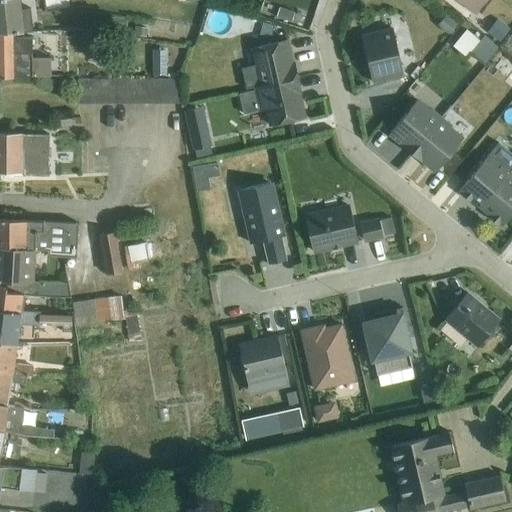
[(0,0),(0,32),(15,32),(34,31),(32,7),(22,8),(21,0),(0,0)]
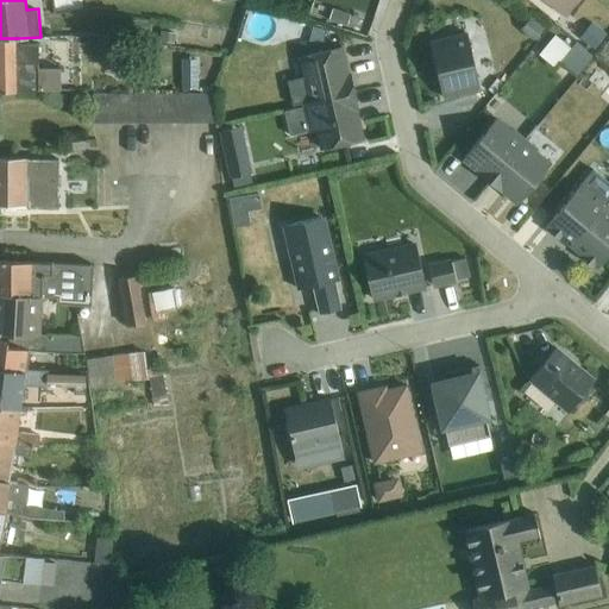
[(542,0),(566,16),(577,0),(542,0)]
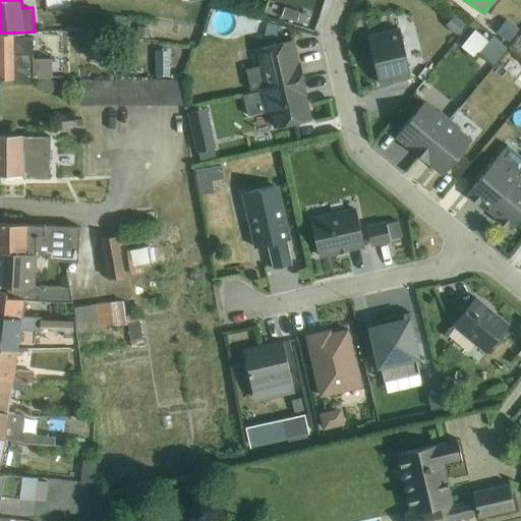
[(285,7),(282,17),(297,22),(300,12),(285,7)]
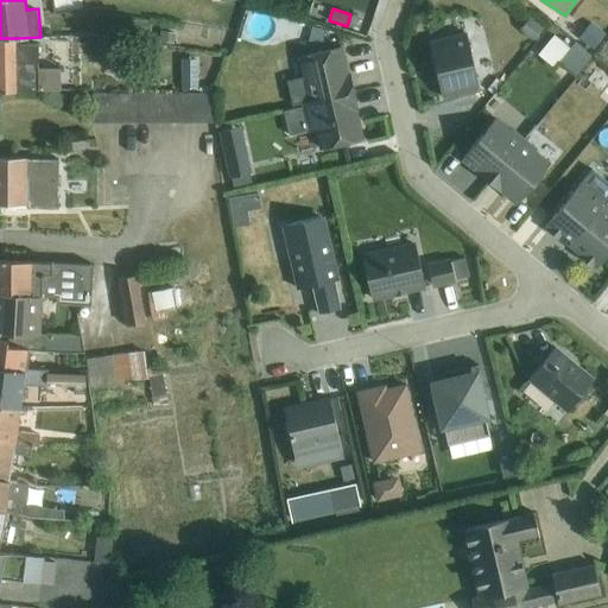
[(531,17),(520,30),(533,40),(544,29),(531,17)]
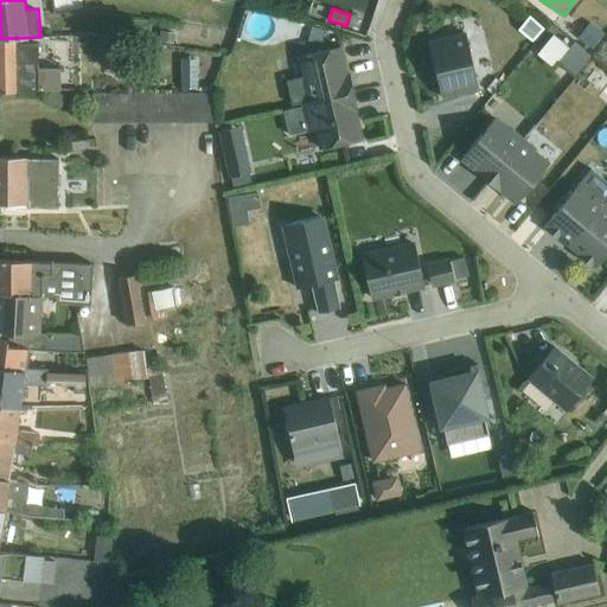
[(590,21),(579,38),(594,50),(606,34),(590,21)]
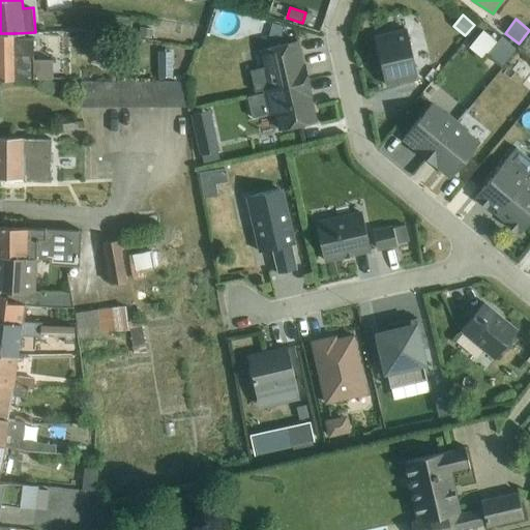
[(407,29),(375,37),(386,85),(418,78),(407,29)]
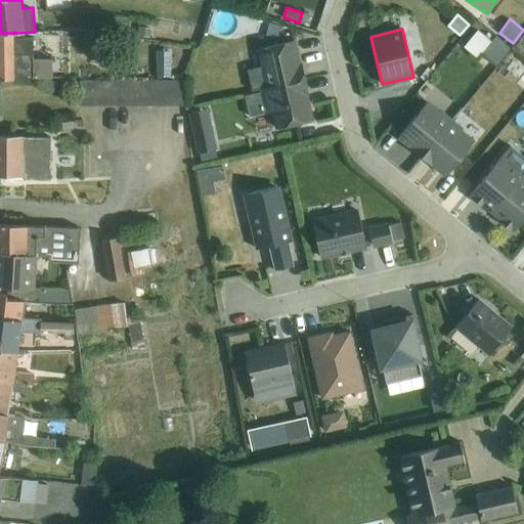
[(477,30),(464,46),(478,57),(482,51),(496,63),(510,48),(495,37),(491,41),(477,30)]
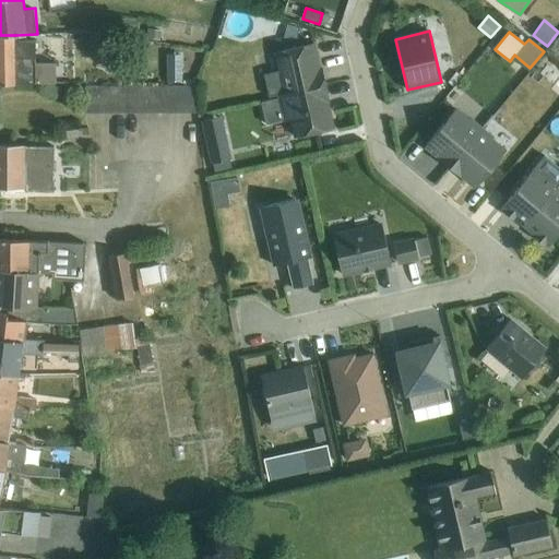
[(16,35),(0,35),(0,83),(56,83),(56,63),(35,63),(35,40),(16,40),(16,35)]
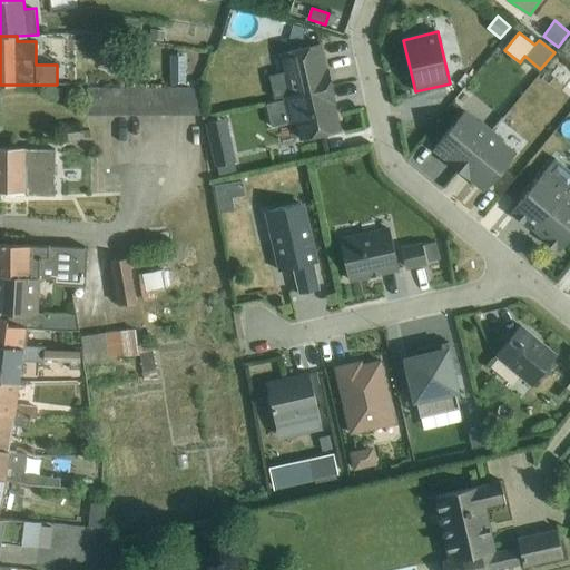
[(290,96),(332,86),(328,69),(326,69),(321,45),(279,53),(284,72),(269,77),(275,100),(284,98),(290,96)]
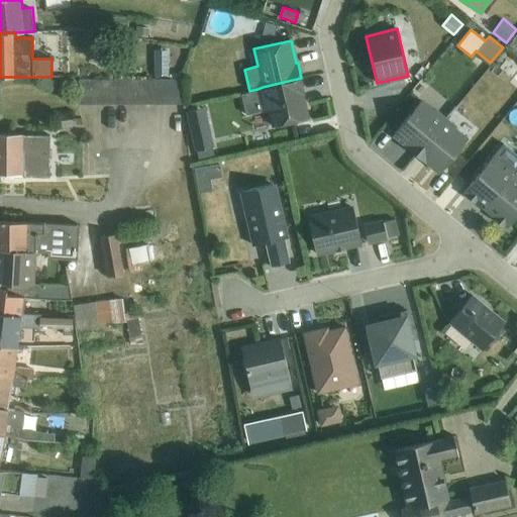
[(168,48),(152,48),(152,70),(168,70),(168,48)]
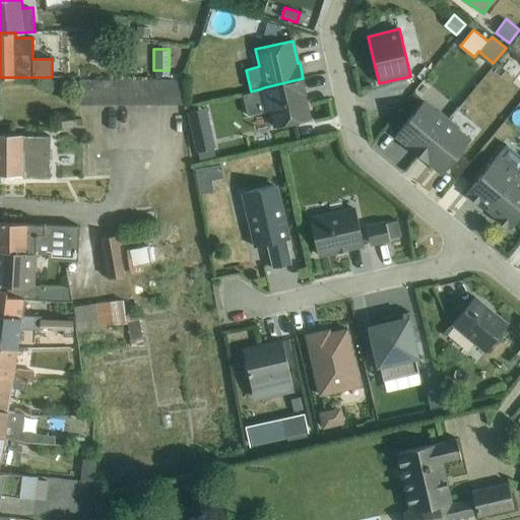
[(264,87),(259,89),(259,91),(243,95),(248,116),(270,111),(273,127),(310,119),(305,94),(307,94),(303,78),(264,87)]
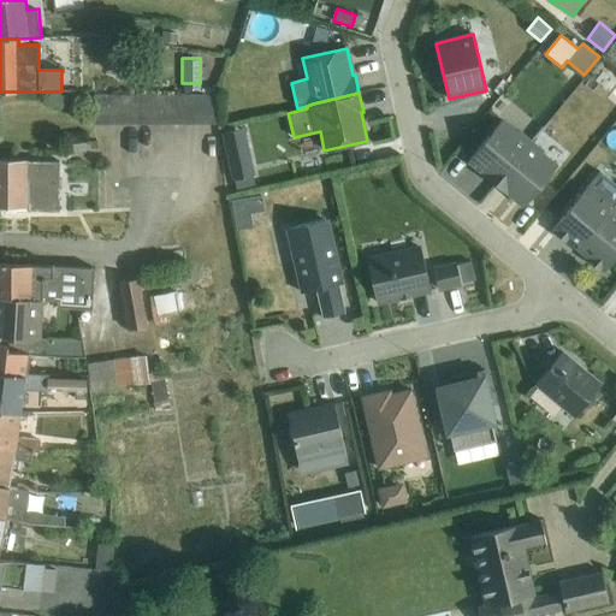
[(218,94),(94,95),(95,125),(218,124),(218,94)]
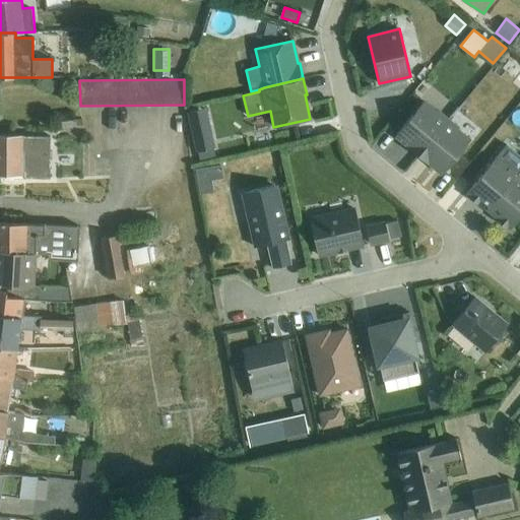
[(418,154),(450,118),(440,110),(439,111),(425,100),(396,134),(409,145),(408,146),(418,154)]
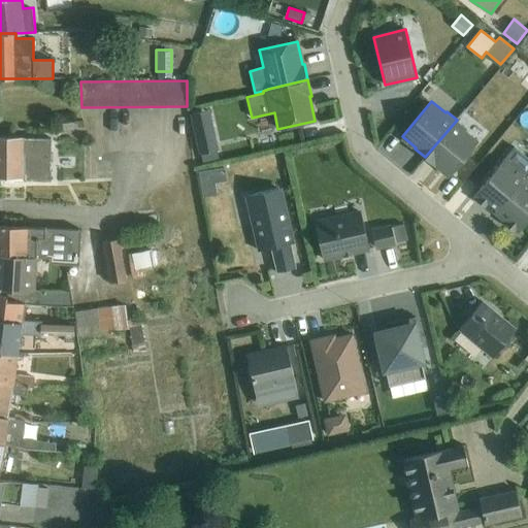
[(76,113),(62,116),(64,131),(85,128),(85,121),(77,121),(76,113)]
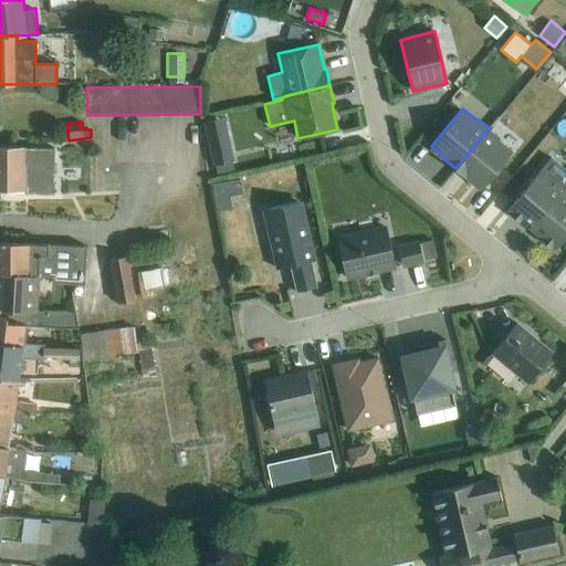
[(490,128),(456,168),(468,178),(469,177),(483,188),(514,152),(500,139),(501,137),(490,128)]
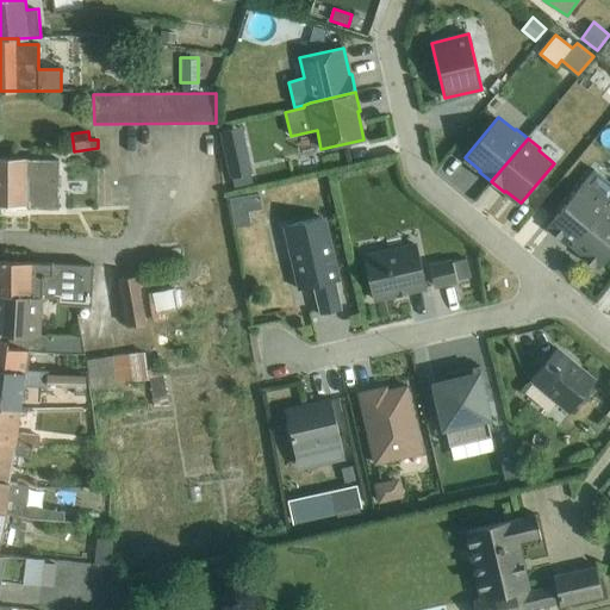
[(260,155),(229,161),(234,184),(265,178),(260,155)]
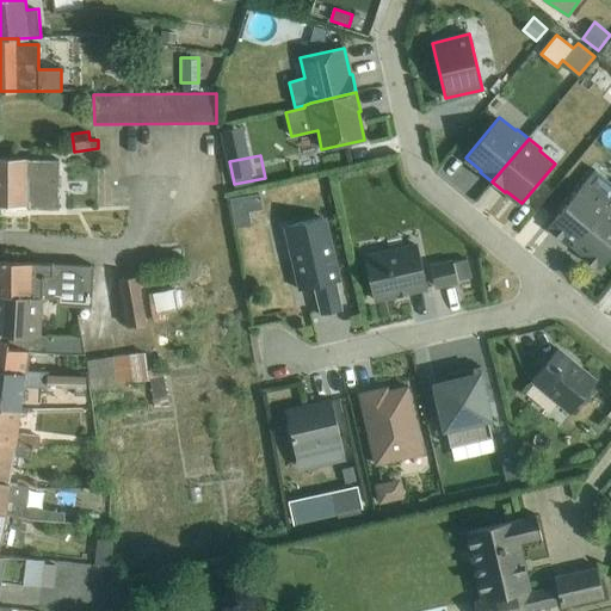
[(28,208),(29,161),(0,159),(0,202),(4,203),(4,207),(6,209),(10,210),(17,211),(17,208),(28,208)]
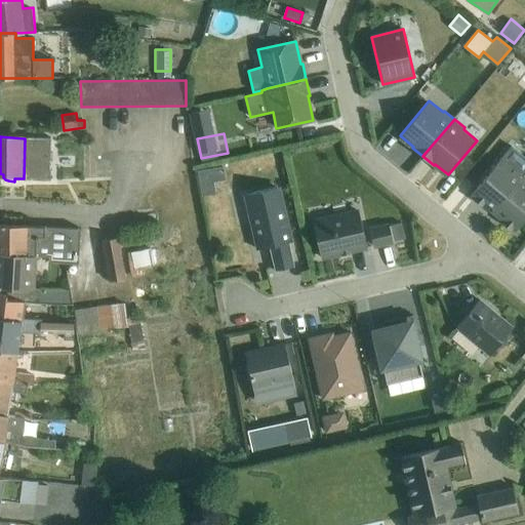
[(25,138),(24,178),(51,178),(51,137),(25,138)]
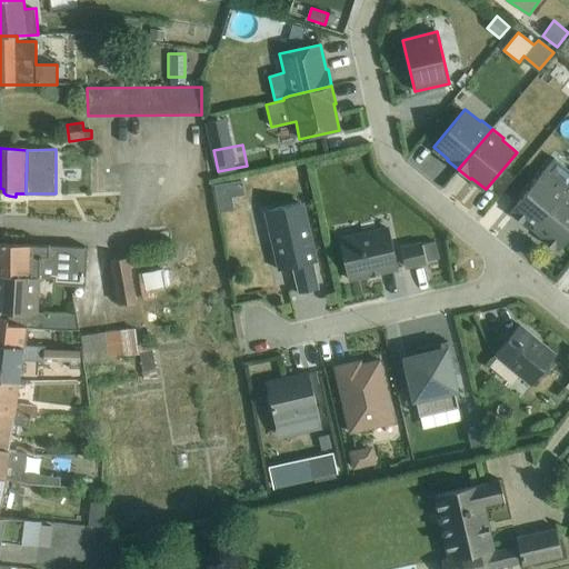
[(536,230),(568,189),(568,170),(553,158),(511,210),(516,213),(513,216),(522,222),(523,221),(536,230)]
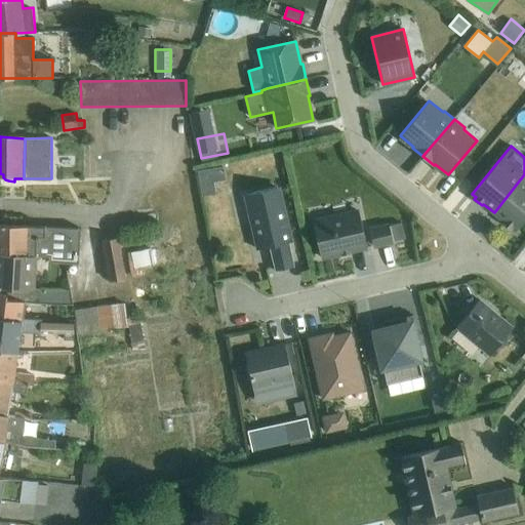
[(224,164),(198,168),(202,195),(216,192),(213,179),(226,178),(224,164)]
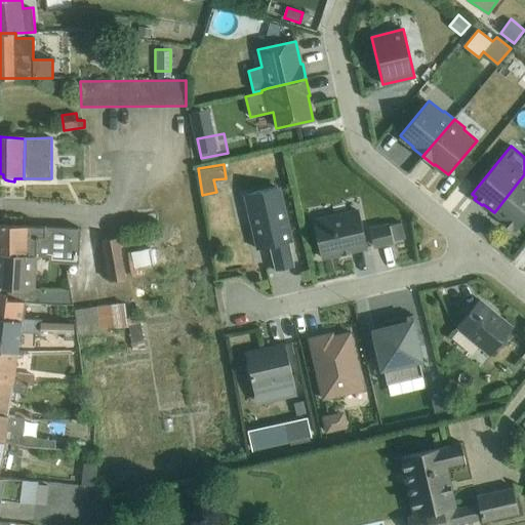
[(524,174),(494,212),(505,221),(502,223),(511,230),(512,228),(516,231),(524,219),(524,174)]
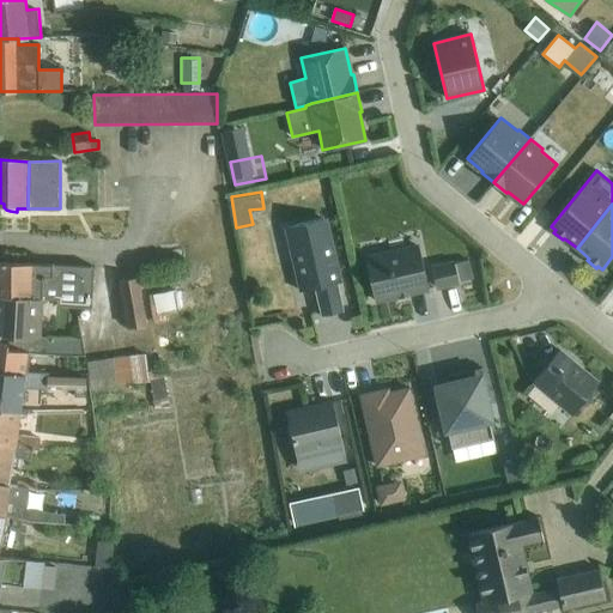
[(329,218),(284,228),(298,292),(315,289),(321,316),(345,310),(338,283),(344,281),(329,218)]
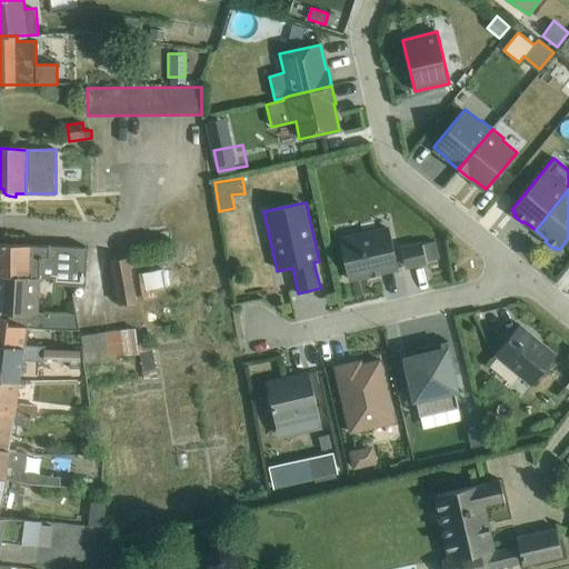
[(389,229),(340,240),(349,279),(398,268),(389,229)]
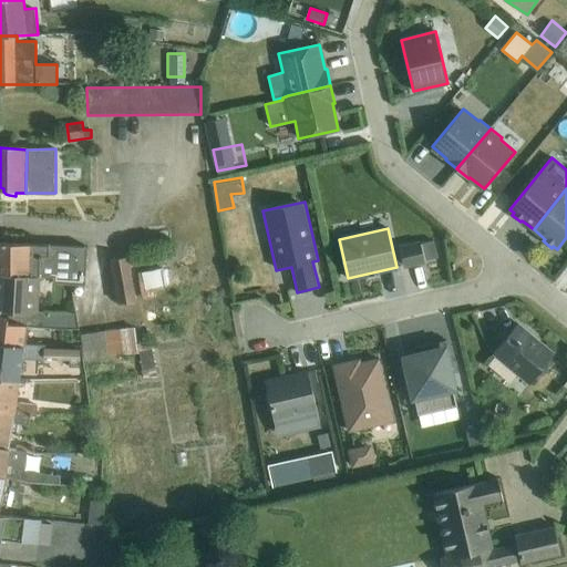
[(434,240),(400,248),(403,265),(437,257),(434,240)]
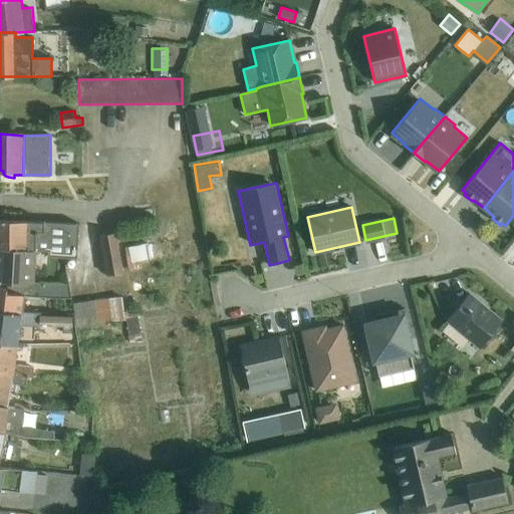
[(0,248),(36,250),(48,250),(48,256),(77,258),(79,224),(0,219),(0,248)]
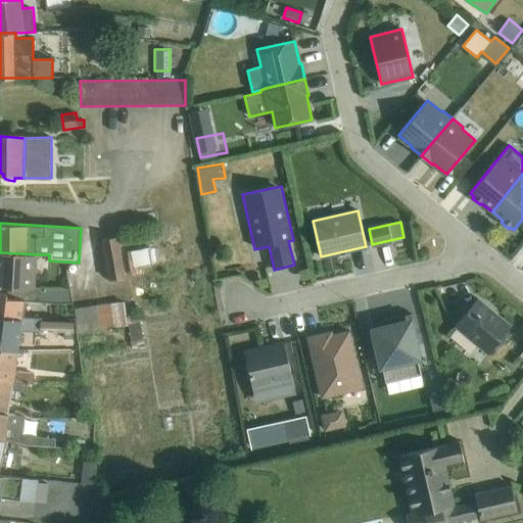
[(119,236),(101,239),(109,281),(126,278),(119,236)]
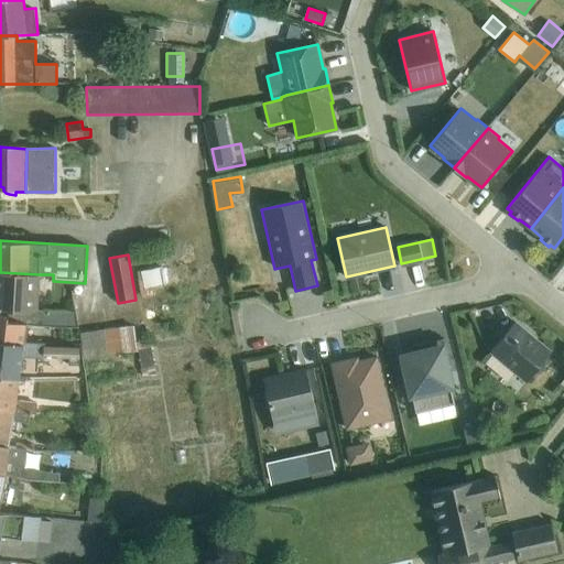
[(160,267),(137,271),(142,297),(156,294),(155,285),(163,283),(160,267)]
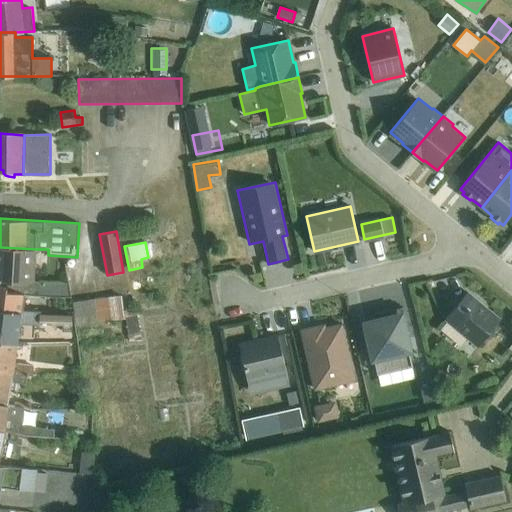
[(0,279),(7,280),(35,281),(36,249),(0,247),(0,279)]
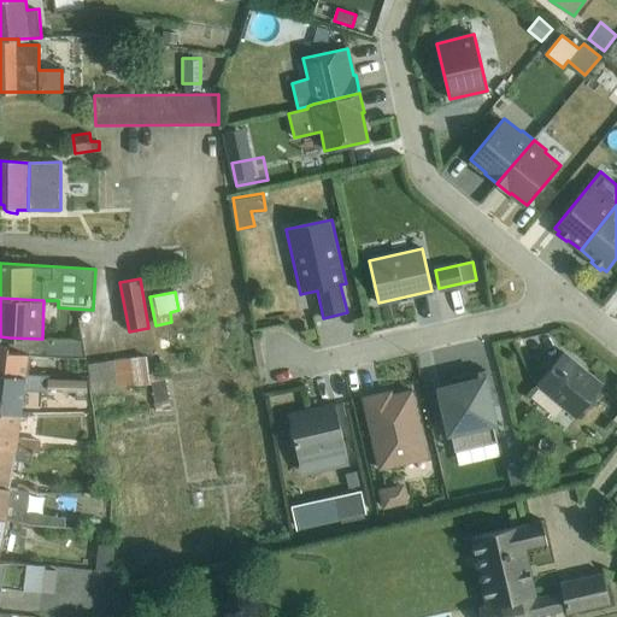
[(0,371),(27,374),(29,356),(86,357),(83,340),(42,339),(9,338),(9,346),(0,345),(0,371)]
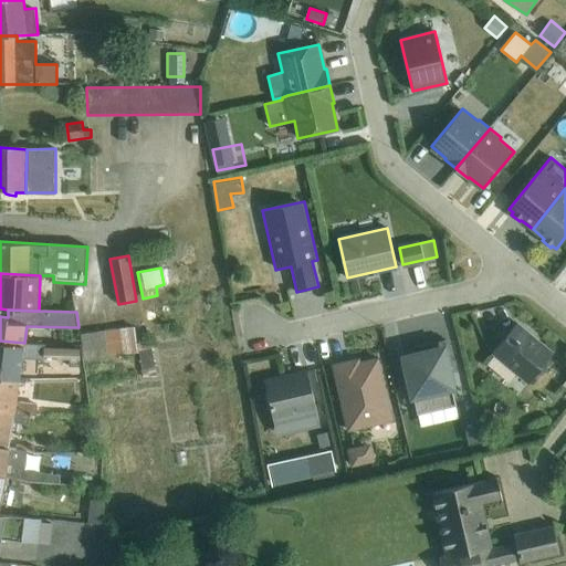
[(516,323),(492,353),(528,383),(553,353),(516,323)]
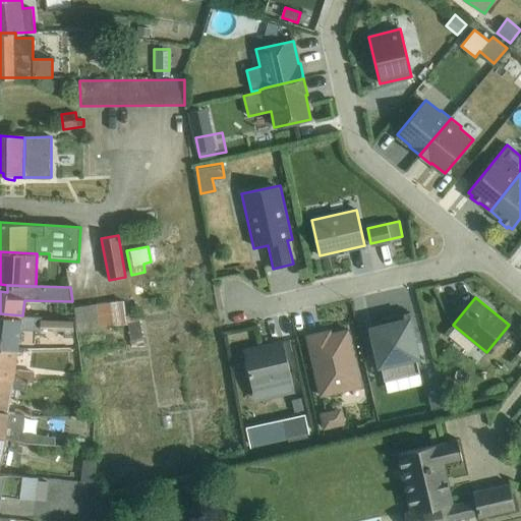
[(124,300),(74,307),(77,332),(100,329),(100,328),(114,326),(127,325),(131,347),(145,345),(143,338),(142,338),(138,314),(126,316),(124,300)]
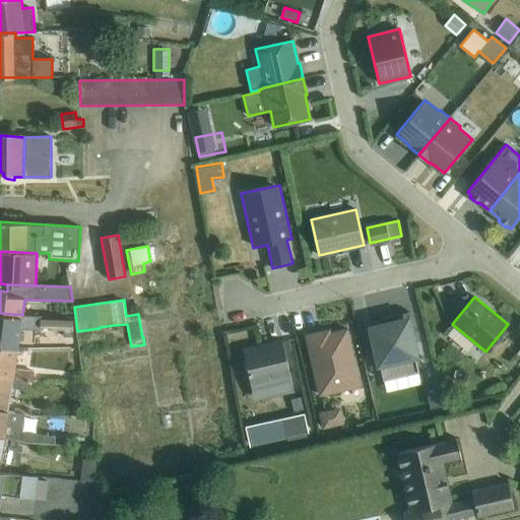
[(386,364),(380,365),(383,380),(419,372),(420,372),(416,358),(419,356),(409,312),(380,318),(380,319),(382,325),(377,326),(386,364)]
